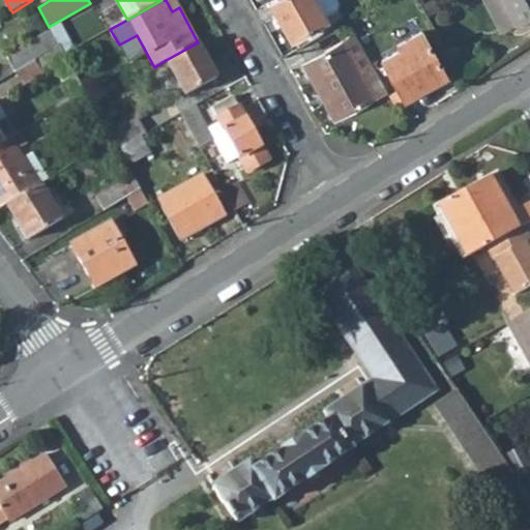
[(174,0),(166,0),(172,11),(179,7),(174,0)]
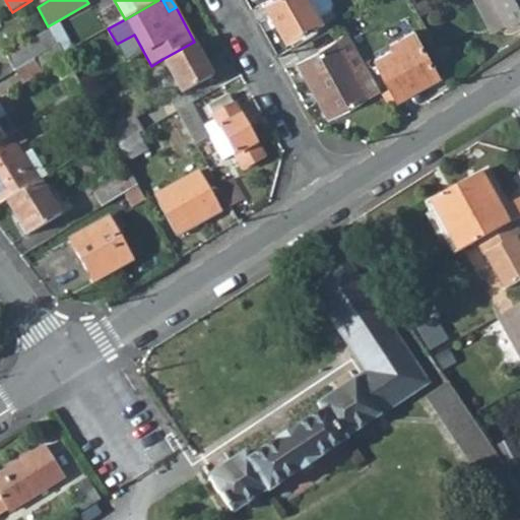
[(321,0),(269,0),(265,2),(286,40),(330,15),(327,10),(321,0)]
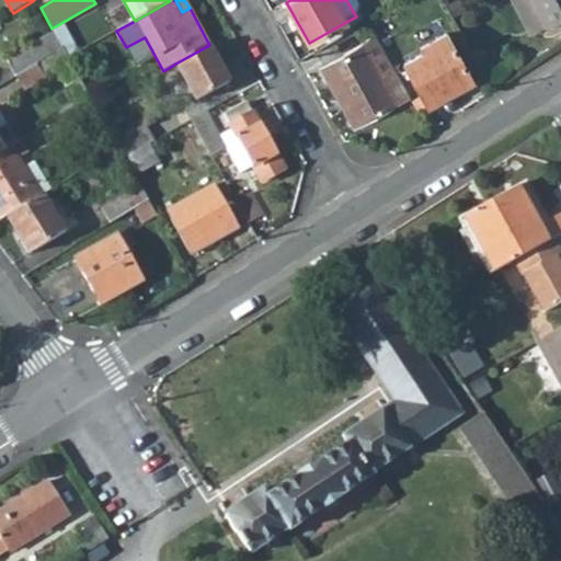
[(346,0),(353,11),(365,4),(366,0),(346,0)]
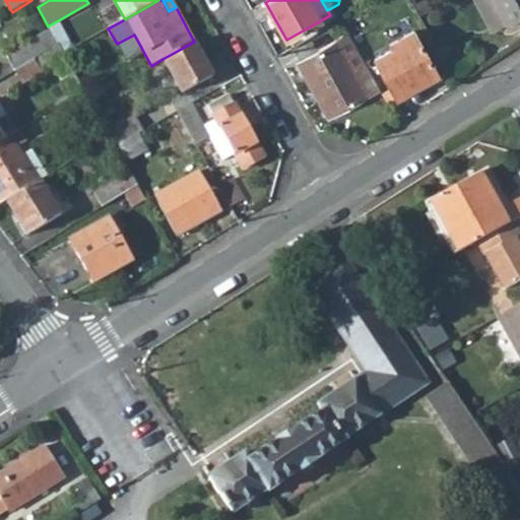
[(468,0),(489,39),(505,29),(489,0),(468,0)]
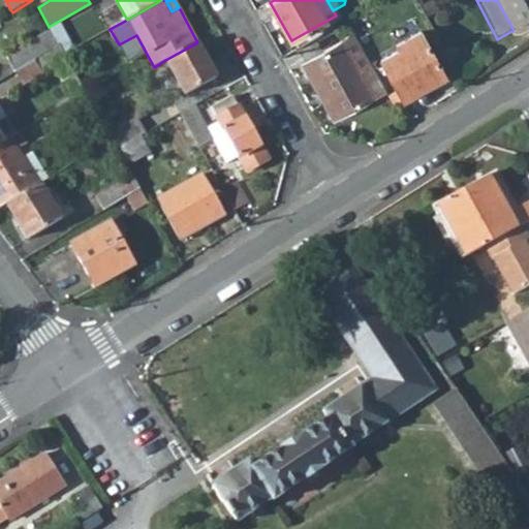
[(528,0),(497,0),(514,30),(528,21),(528,0)]
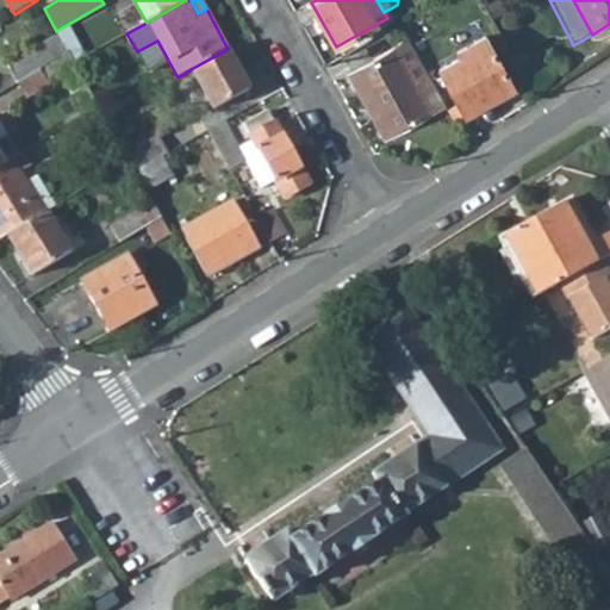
[(465,116),(514,88),(484,35),(455,50),(459,56),(439,68),(465,116)]
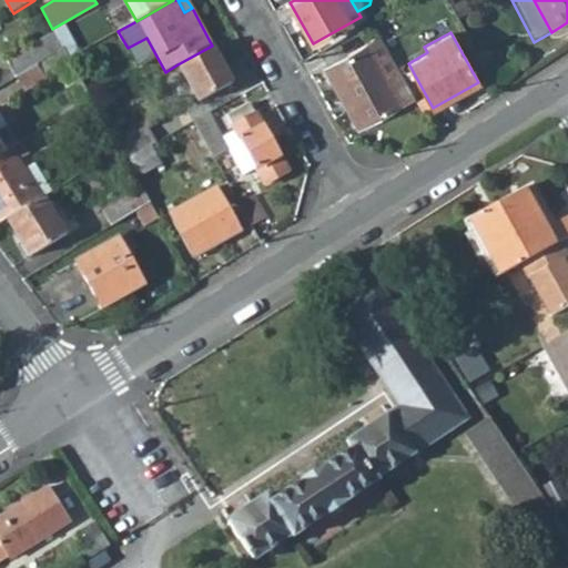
[(54,33),(6,62),(14,79),(38,64),(63,50),(54,33)]
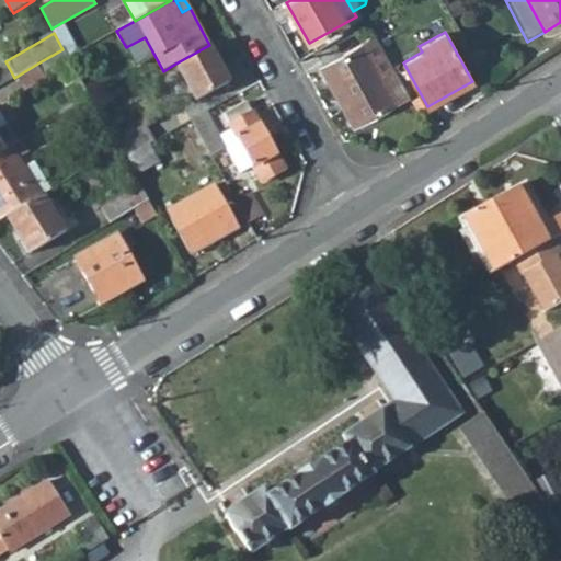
[(397,103),(409,96),(376,38),(365,44),(397,103)]
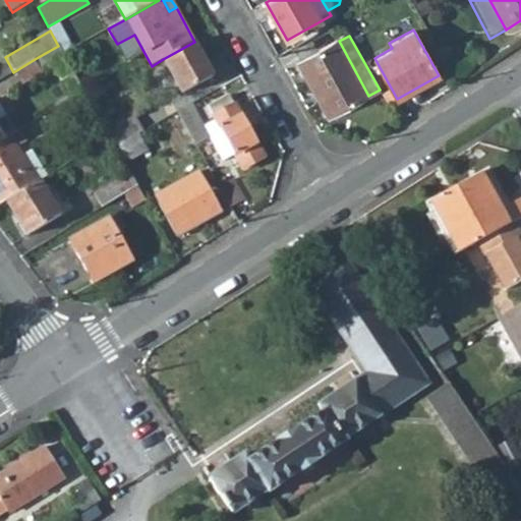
[(368,96),(339,41),(298,64),(314,94),(320,91),(333,115),(368,96)]
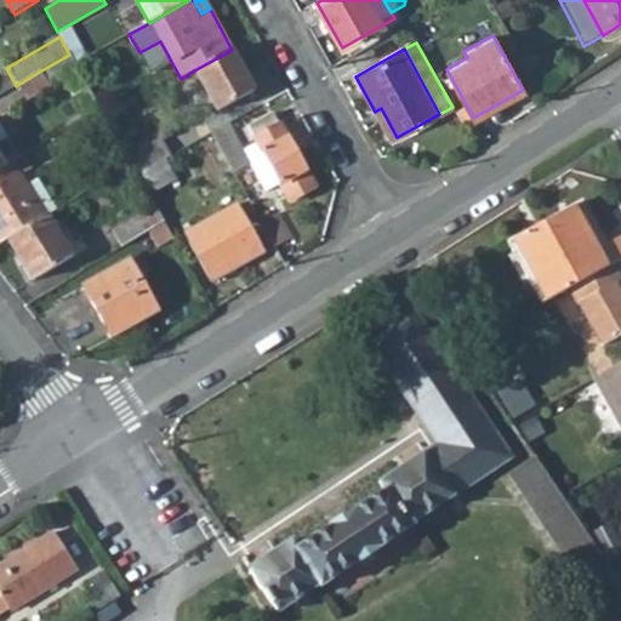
[(255,91),(232,50),(194,70),(218,112),(255,91)]
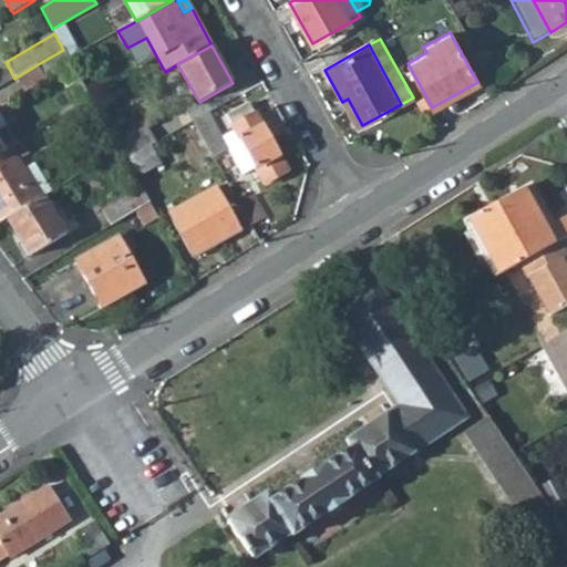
[(91,100),(69,59),(63,50),(38,64),(45,79),(59,70),(80,106),(91,100)]
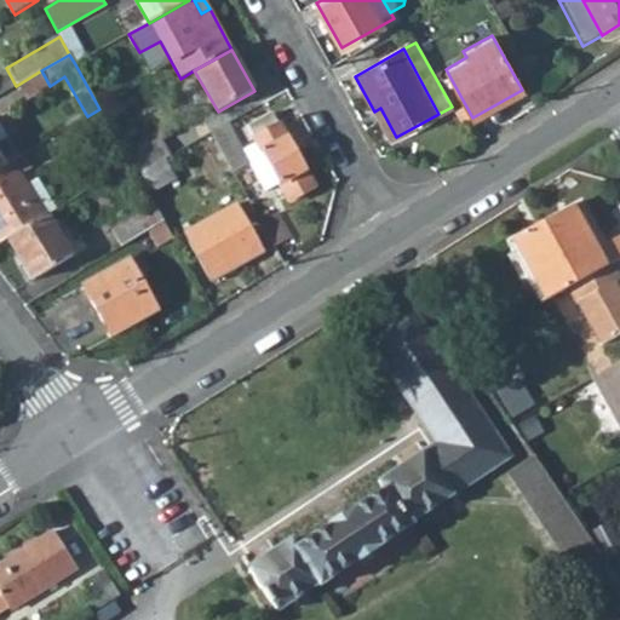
[(374,112),(389,141),(396,137),(380,108),(374,112)]
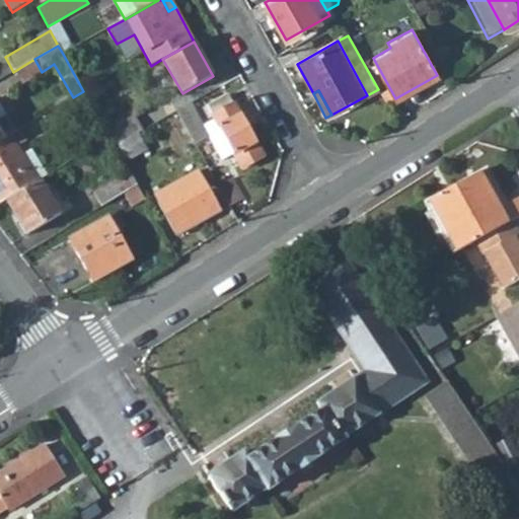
[(214,118),(203,124),(192,103),(176,112),(196,145),(208,138),(211,145),(214,144),(222,160),(234,153),(242,167),(263,156),(228,94),(208,105),(214,118)]
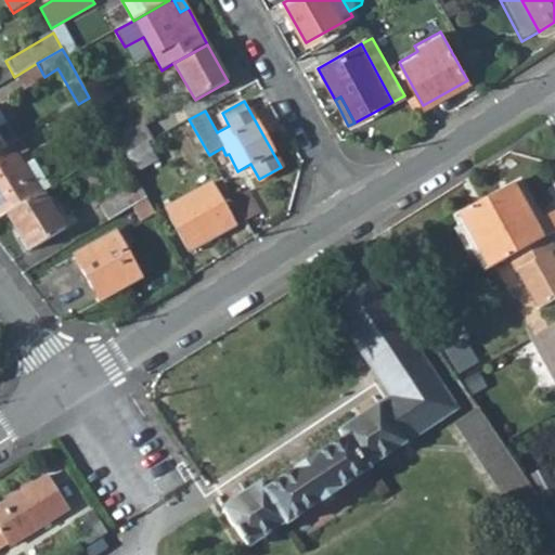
[(0,151),(12,144),(0,124),(0,117),(1,117),(0,115),(0,151)]
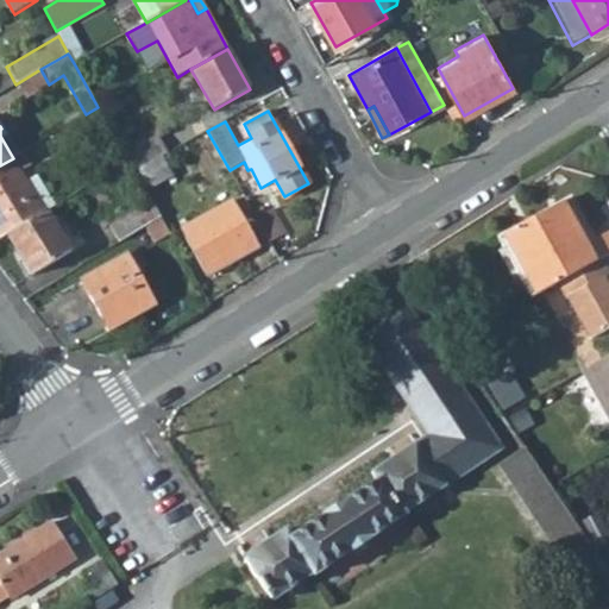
[(167,154),(157,137),(125,155),(129,162),(135,171),(162,156),(167,154)]
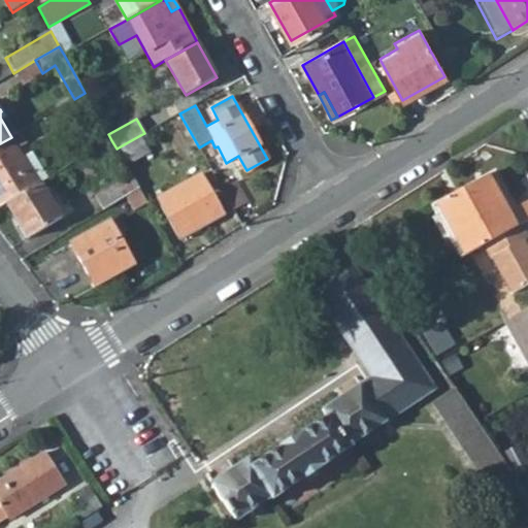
[(127,165),(150,153),(140,135),(117,149),(127,165)]
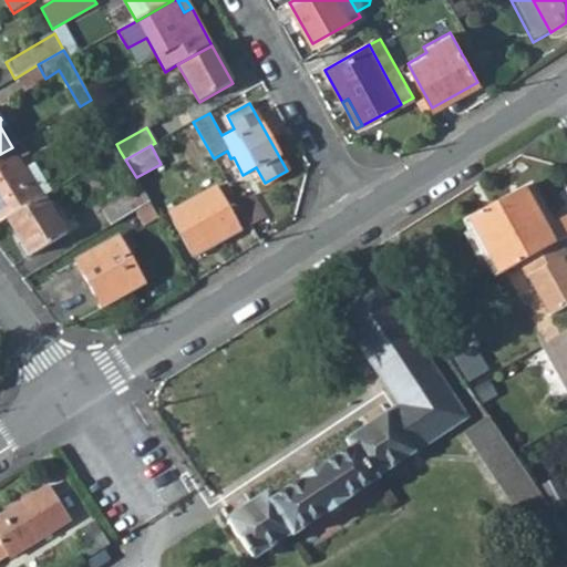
[(12,147),(0,154),(0,220),(7,217),(42,196),(12,147)]
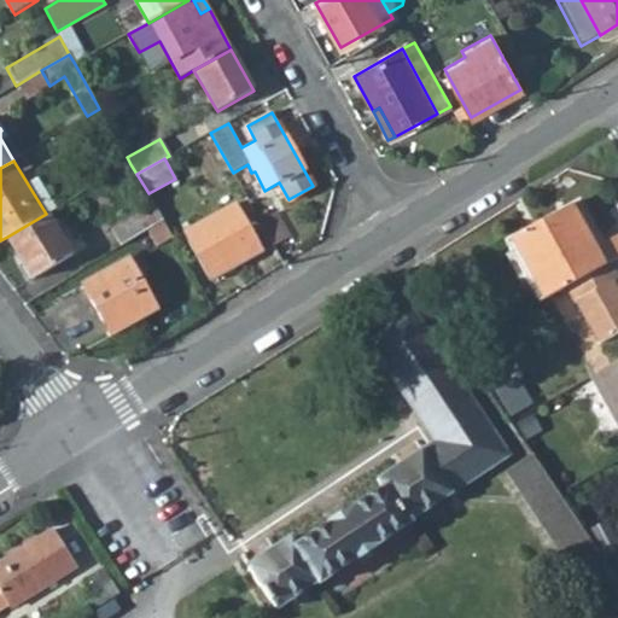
[(211,279),(263,251),(237,203),(185,232),(211,279)]
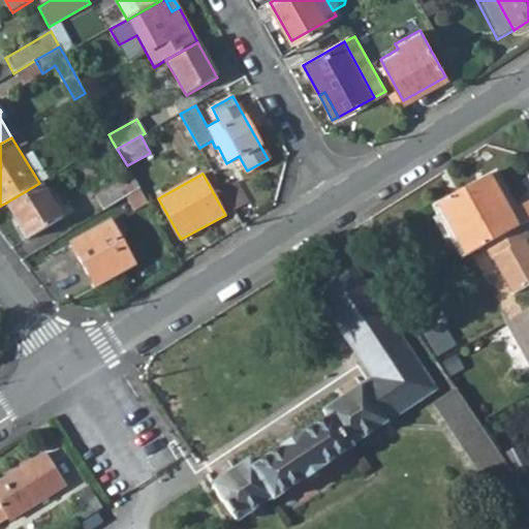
[(491,175),(428,211),(458,263),(481,249),(518,228),(528,221),(528,199),(511,210),(499,188),(491,175)]
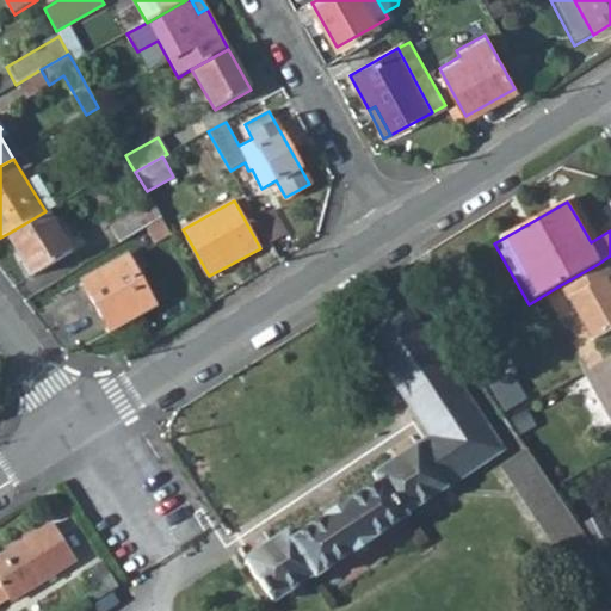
[(144,228),(162,217),(160,215),(159,213),(153,203),(110,228),(119,244),(144,228)]
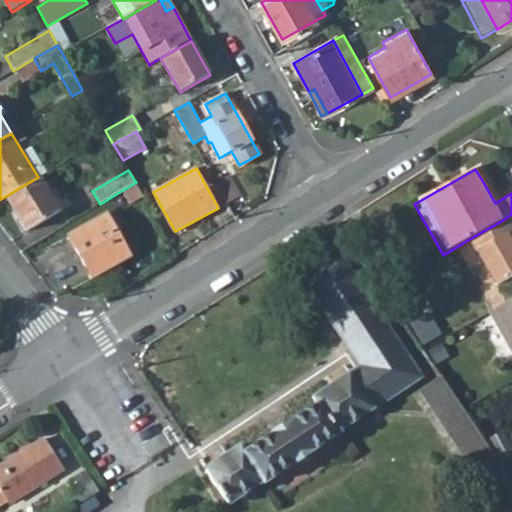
[(215,182),(226,203),(241,194),(229,174),(215,182)]
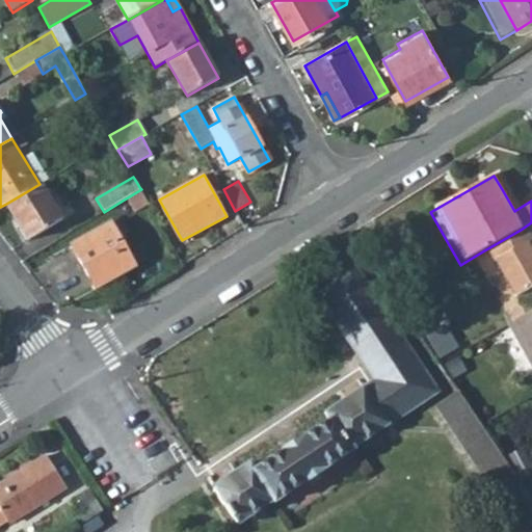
[(21,244),(61,220),(41,184),(40,184),(6,204),(20,225),(12,230),(21,244)]
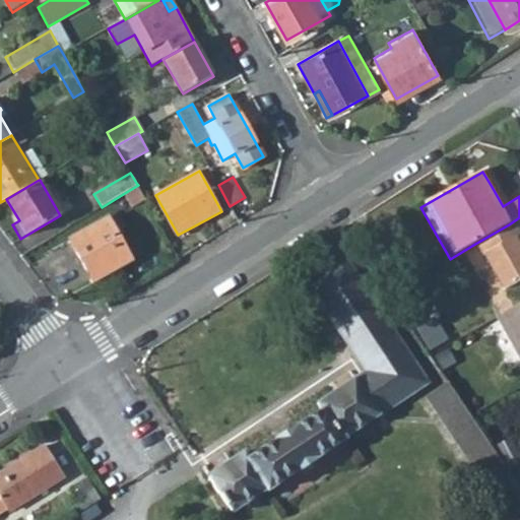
[(138,185),(123,194),(129,206),(145,198),(138,185)]
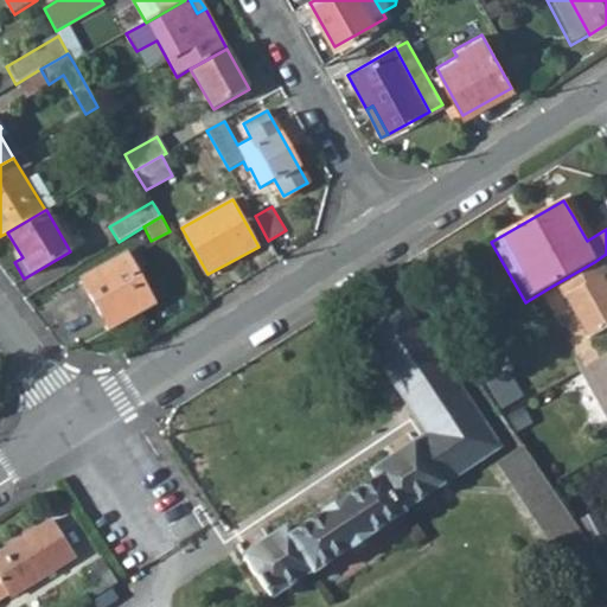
[(108,330),(152,305),(123,254),(80,279),(108,330)]
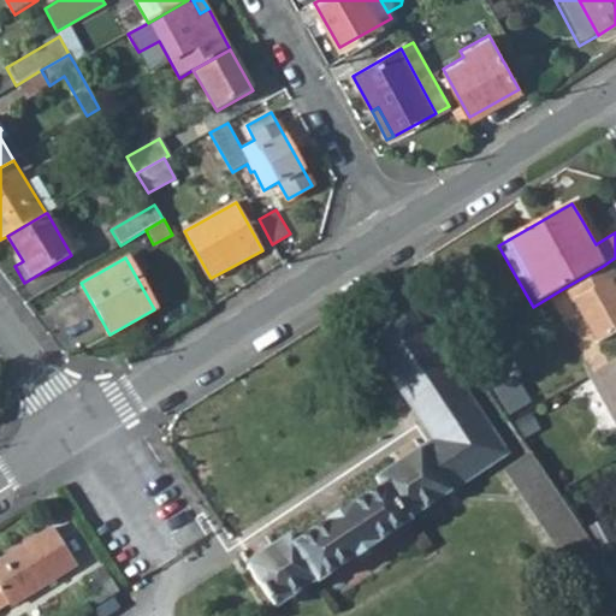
[(615,306),(604,285),(611,282),(603,266),(561,290),(593,348),(615,333),(615,306)]
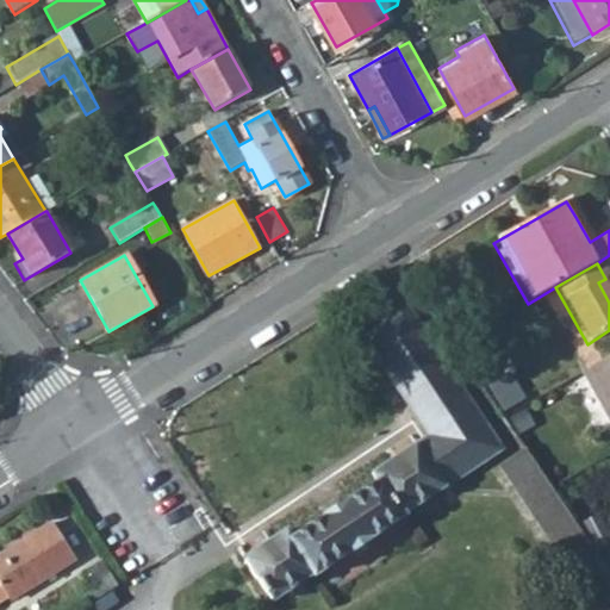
[(504,449),(409,302),(363,331),(430,435),(371,473),(377,483),(293,537),(287,529),(242,560),(253,577),(203,609),(254,609),(269,601),(271,604),(312,576),(313,578),(406,517),(404,515),(504,449)]
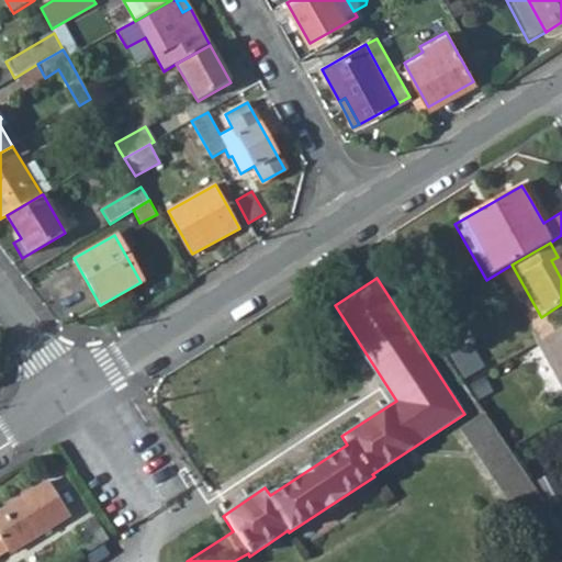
[(561,329),(535,346),(561,392),(561,329)]
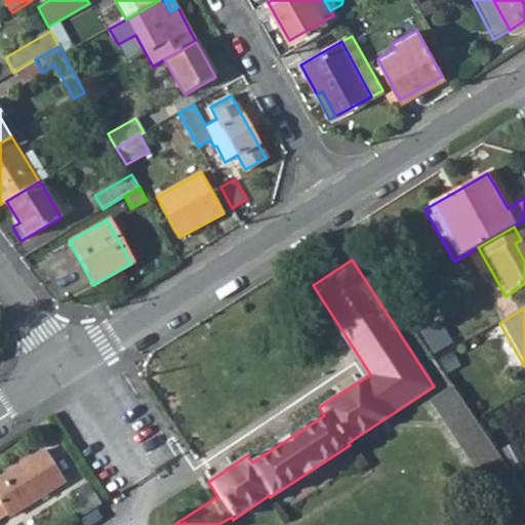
[(484,434),(475,420),(453,389),(433,403),(462,447),(484,434)]
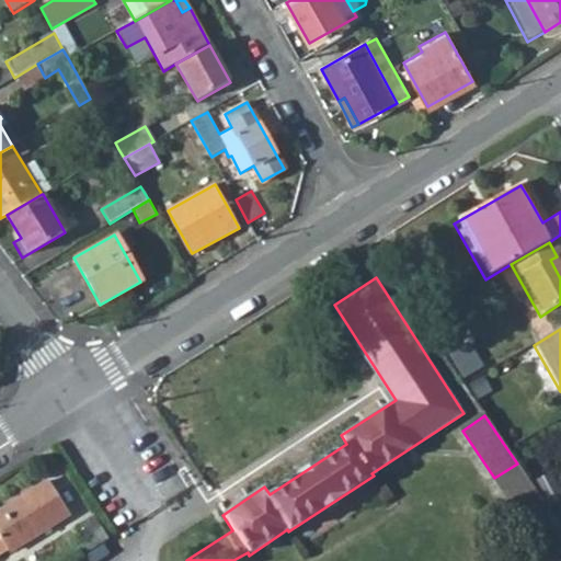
[(494,478),(526,525),(535,519),(549,511),(517,464),(494,478)]
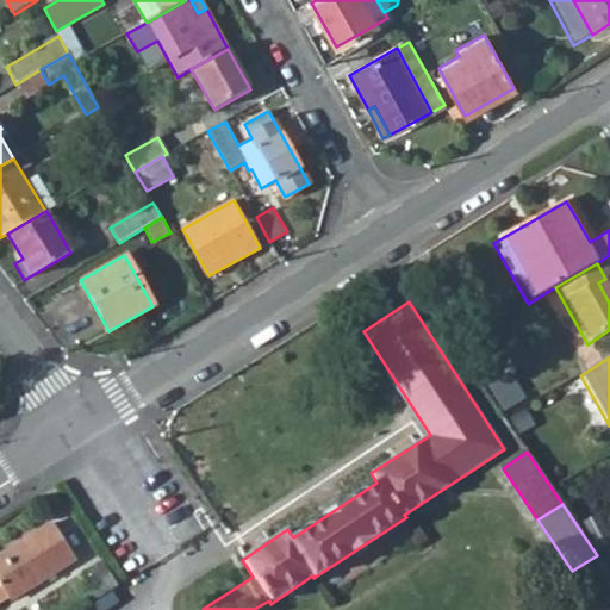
[(6,609),(10,609),(73,570),(50,533),(0,564),(0,609),(2,609),(6,609)]
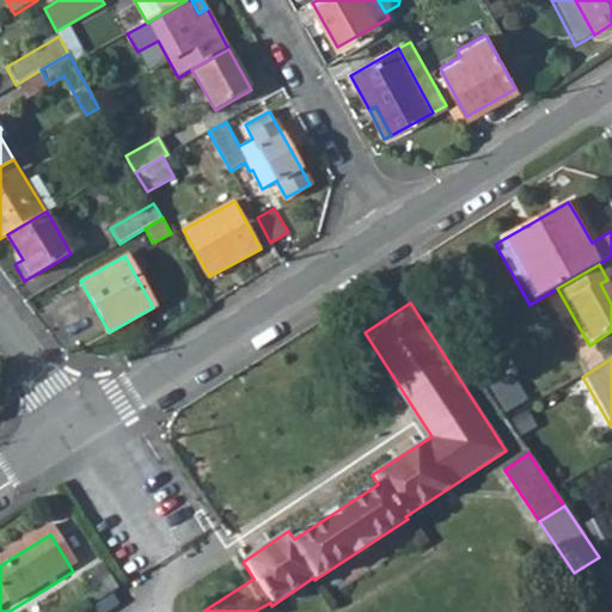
[(611,576),(599,557),(583,567),(611,609),(611,576)]
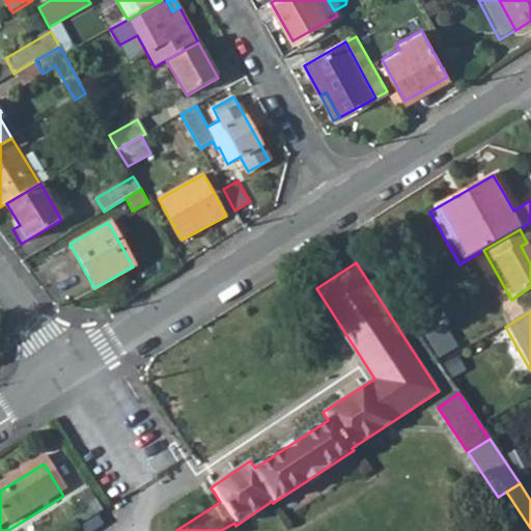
[(89,496),(77,504),(90,525),(103,516),(89,496)]
